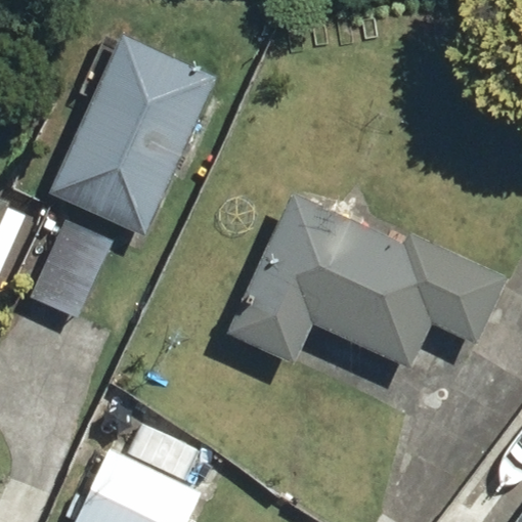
[(145,233),(216,77),(121,34),(50,191),(145,233)]
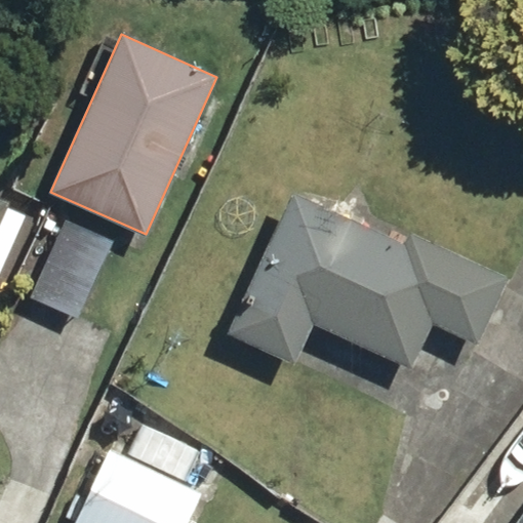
[(403,241),(292,193),(230,335),(294,364),(313,322),(411,365),(432,321),(479,342),(508,276),(407,232),(403,241)]
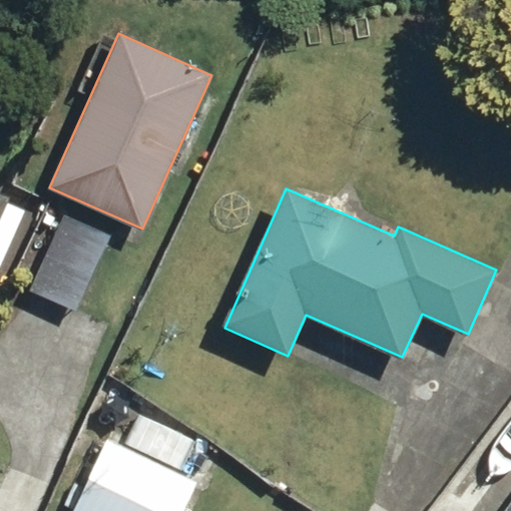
[(62,213),(29,290),(75,310),(108,233),(62,213)]
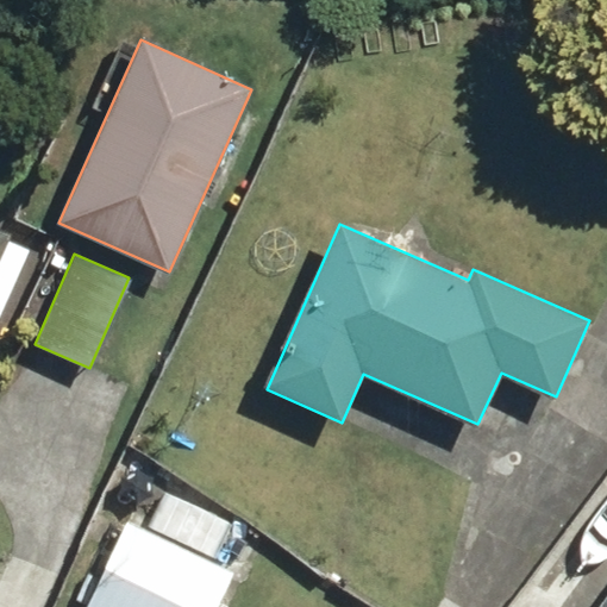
[(127,521),(85,606),(217,606),(235,574),(127,521)]
